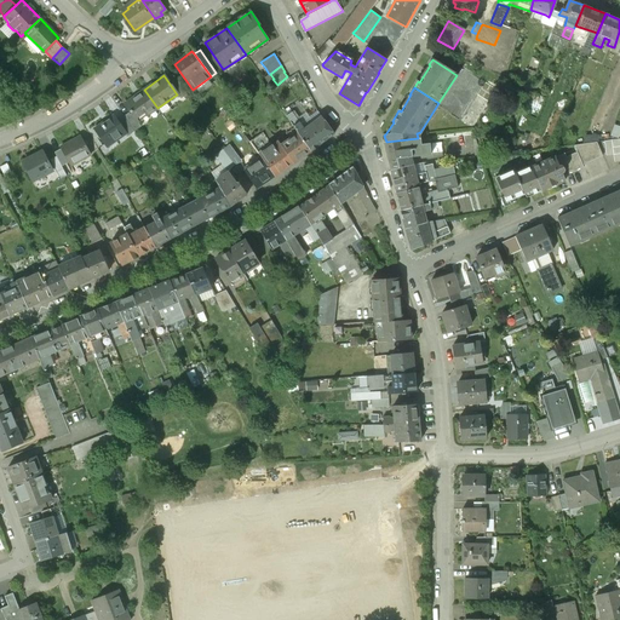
[(158,108),(144,90),(124,104),(137,122),(158,108)]
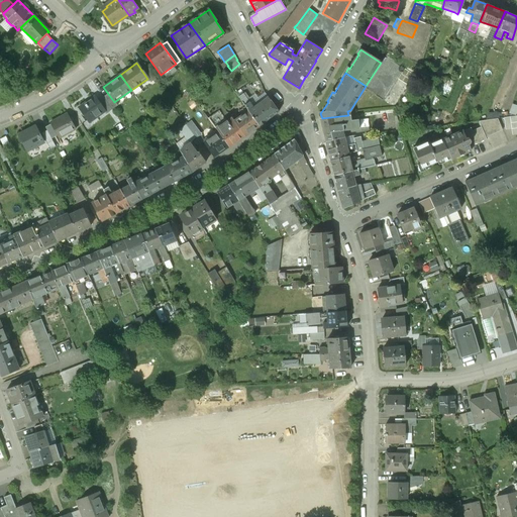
[(253,107),(242,91),(239,93),(241,95),(238,97),(245,107),(248,111),(253,107)]
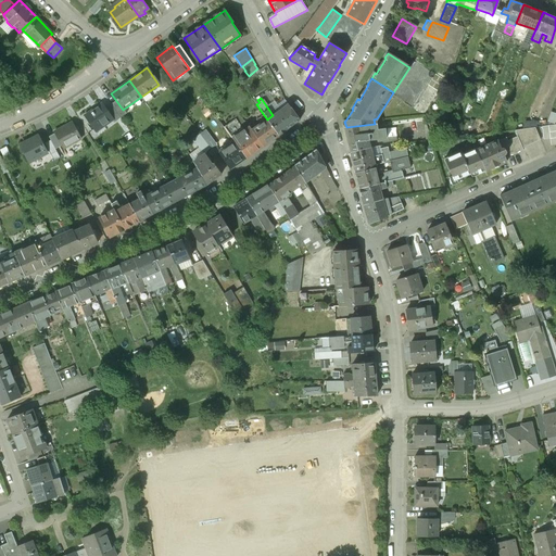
[(108,111),(102,103),(84,115),(93,129),(102,124),(104,127),(113,121),(114,121),(108,111)]
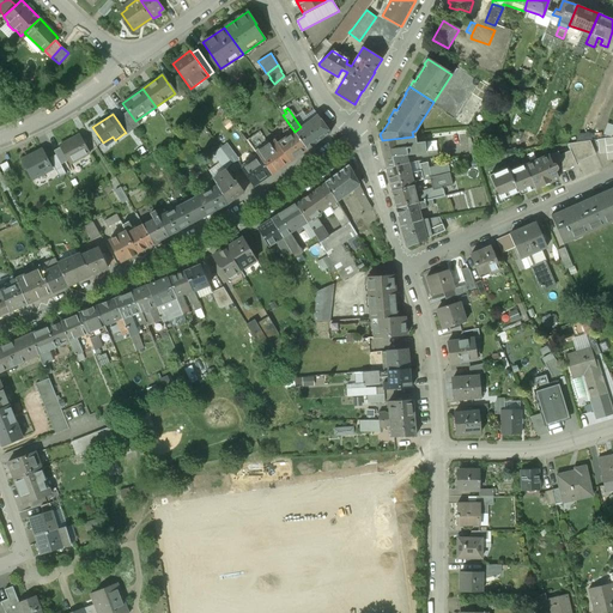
[(301,127),(295,132),(308,150),(315,144),(331,133),(317,115),(301,127)]
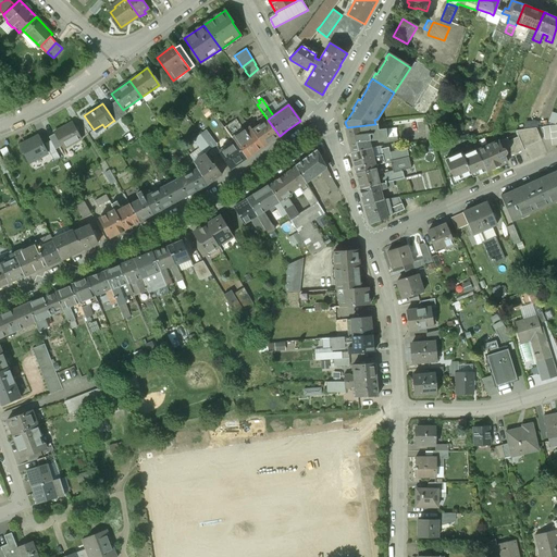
[(121,119),(113,108),(108,111),(114,121),(113,121),(114,123),(121,119)]
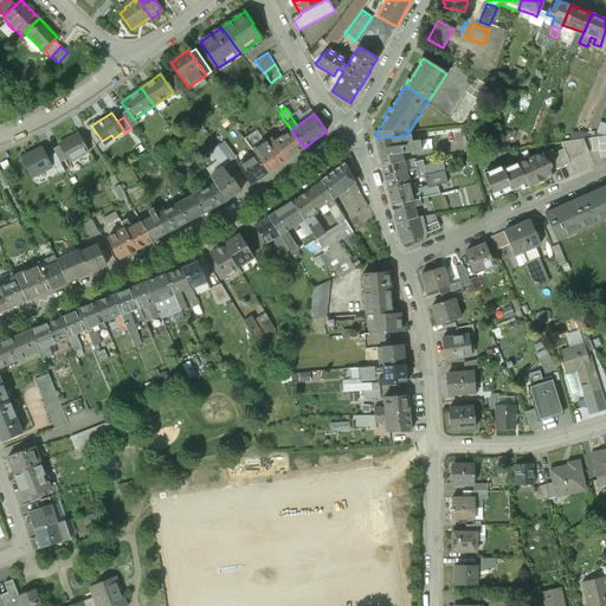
[(291,130),(288,126),(279,130),(283,135),(278,139),(276,135),(271,139),(287,160),(304,148),(291,130)]
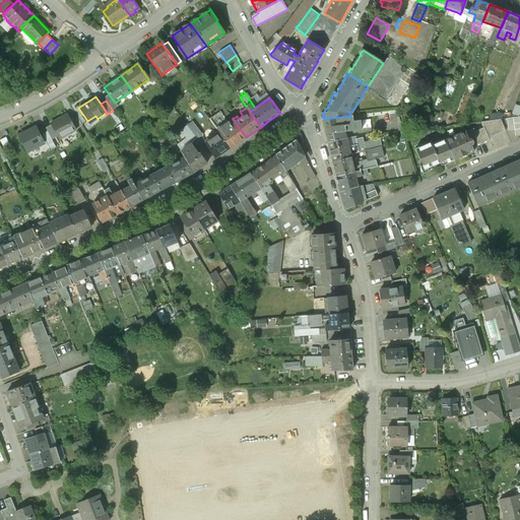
[(233,119),(229,122),(220,111),(209,119),(219,133),(231,148),(246,137),(233,119)]
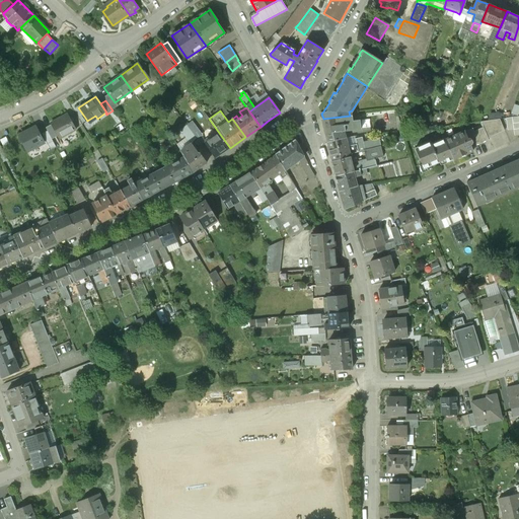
[(387,110),(375,113),(380,133),(392,132),(387,110)]
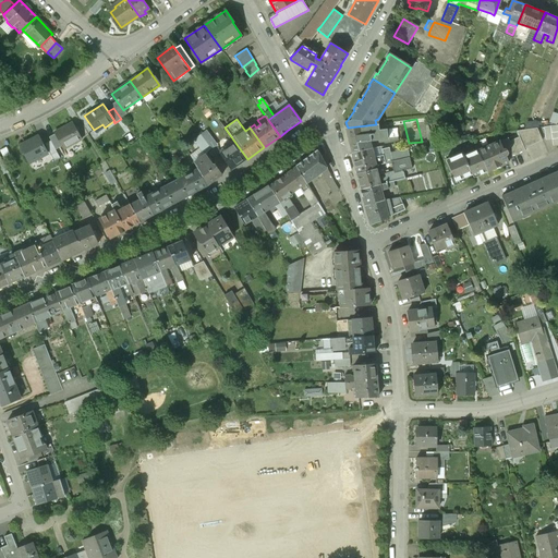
[(73,123),(55,133),(56,135),(62,146),(63,149),(82,140),(73,123)]
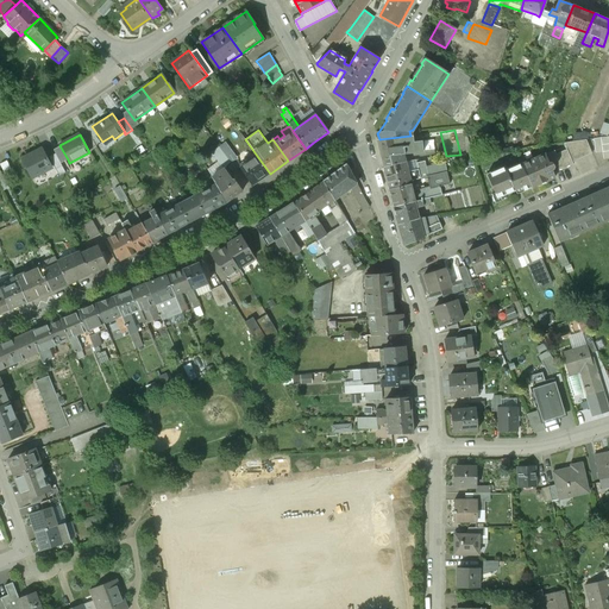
[(380,139),(377,139),(384,168),(405,163),(402,154),(422,152),(422,142),(413,143),(413,136),(410,136),(380,139)]
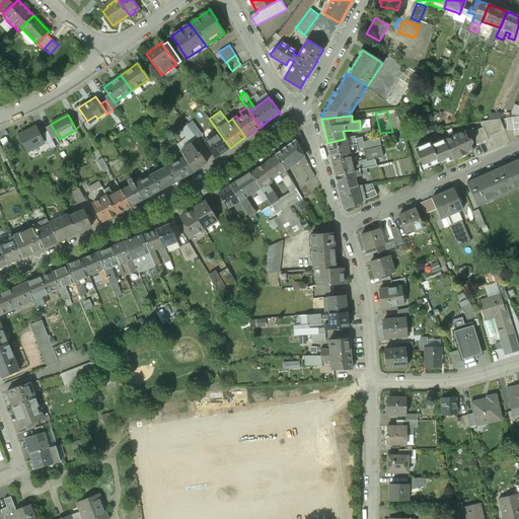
[(518,116),(506,119),(507,130),(513,130),(514,136),(518,134),(518,116)]
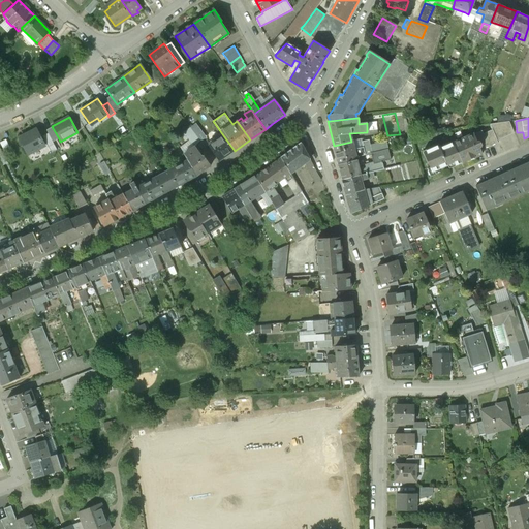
[(509,121),(491,124),(491,127),(492,130),(493,130),(497,139),(514,132),(509,121)]
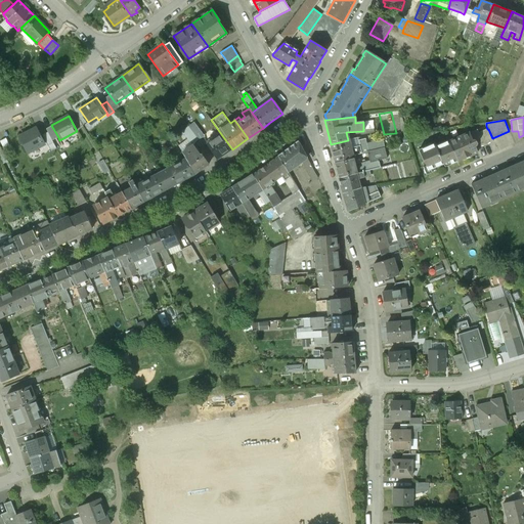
[(203,135),(193,123),(188,127),(198,138),(203,135)]
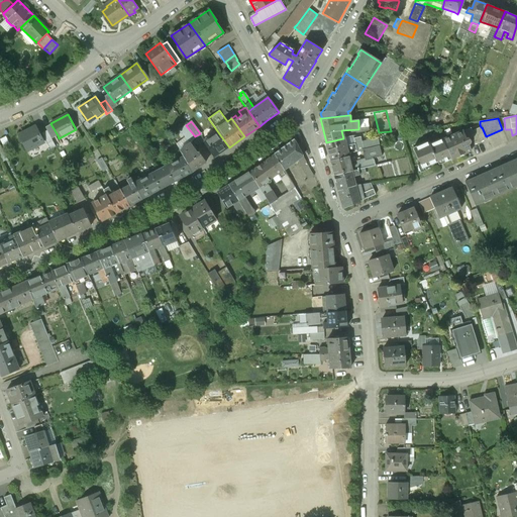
[(52,125),(45,127),(52,138),(58,135),(52,125)]
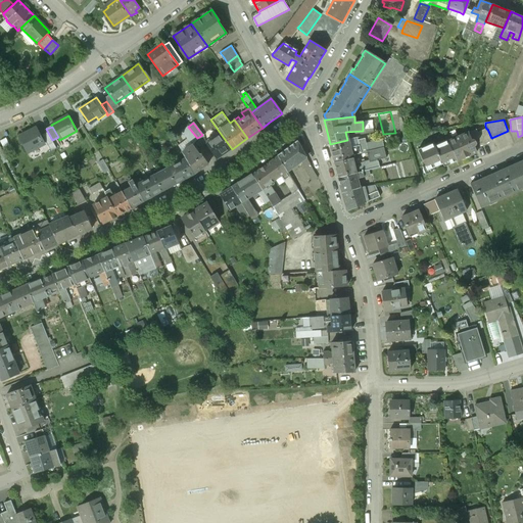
[(197,138),(188,127),(181,132),(190,143),(197,138)]
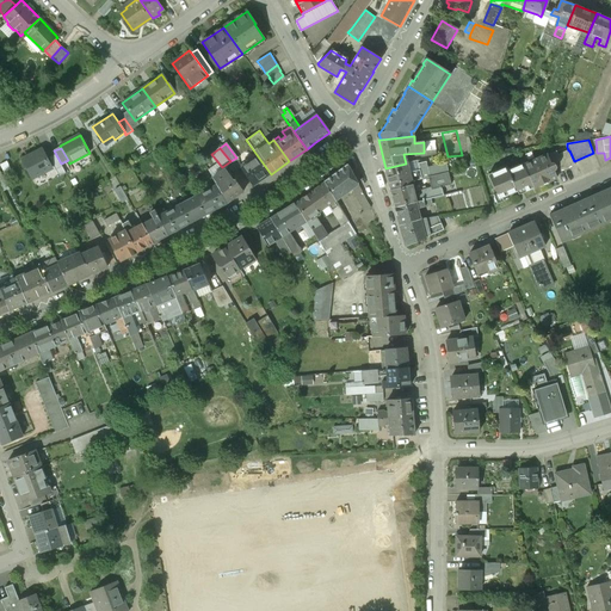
[(42,150),(22,160),(32,179),(51,170),(42,150)]
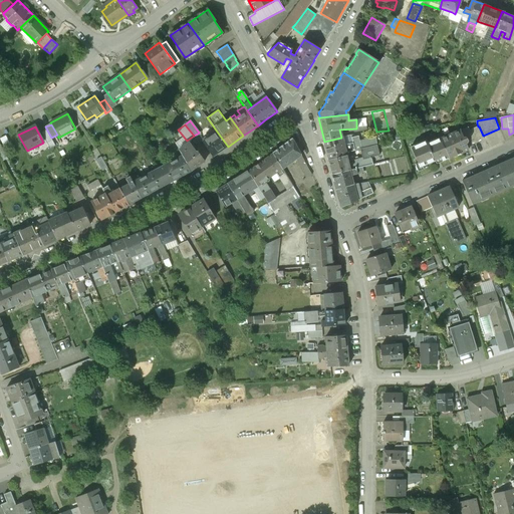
[(461,131),(440,140),(449,159),(469,150),(467,146),(469,145),(469,146),(484,139),(483,136),(479,126),(478,126),(470,131),(468,127),(461,131)]
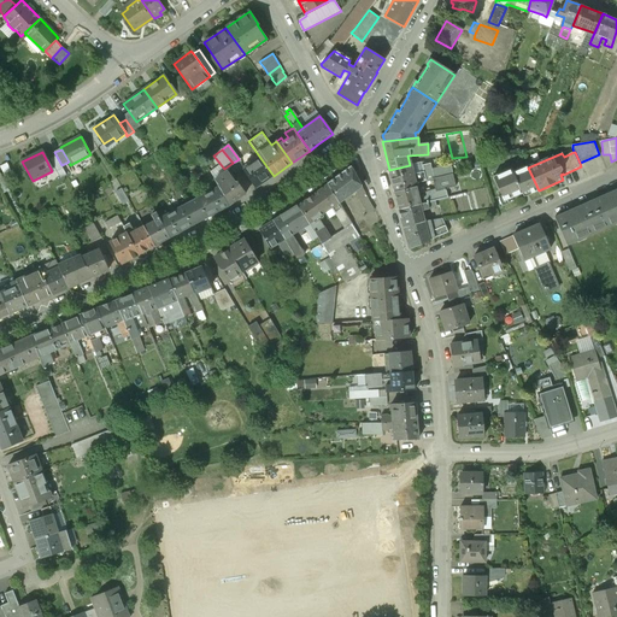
[(260,158),(242,170),(256,188),(274,176),(260,158)]
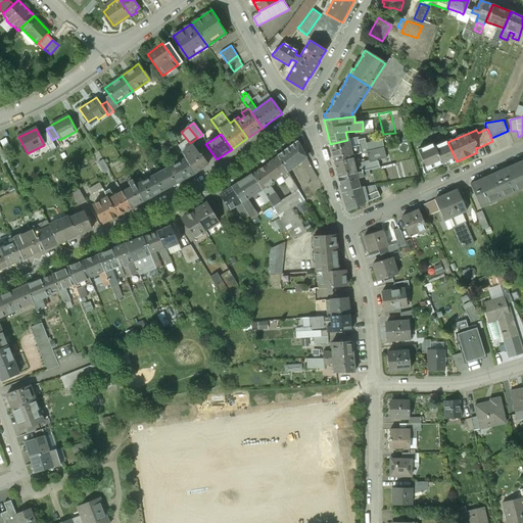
[(347,140),(330,144),(331,148),(333,158),(334,159),(351,155),(347,140)]
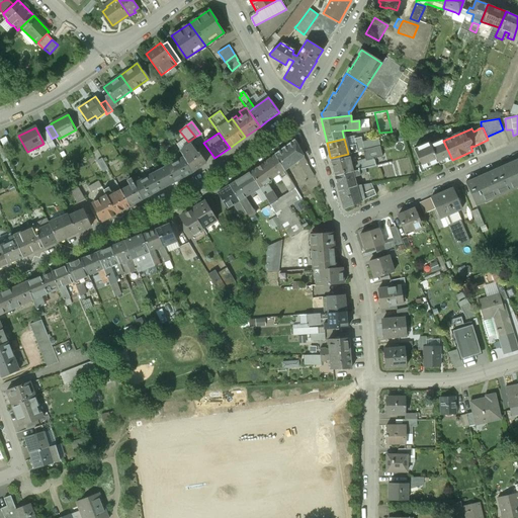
[(294,140),(275,154),(284,170),(288,167),(298,160),(303,167),(308,163),(294,140)]
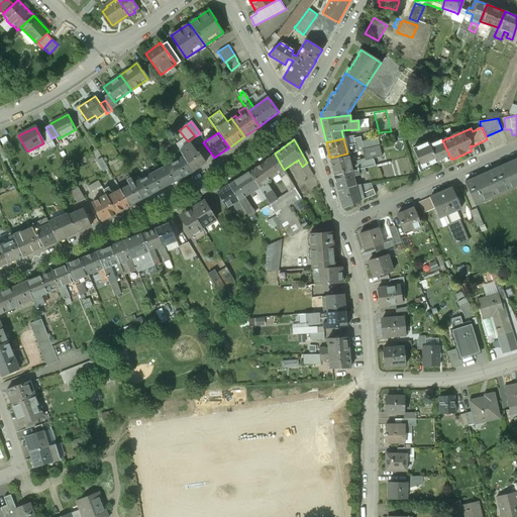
[(429,144),(428,141),(413,148),(422,169),(443,159),(445,162),(451,160),(442,140),(442,139),(429,144)]
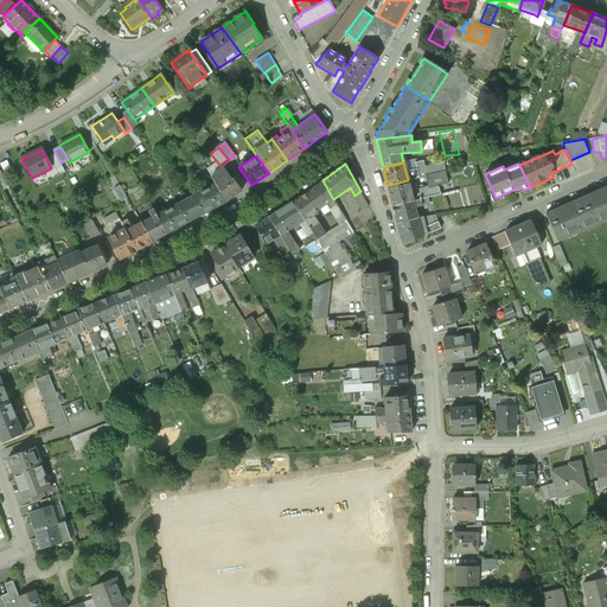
[(231,179),(223,168),(211,177),(215,184),(225,203),(241,190),(232,179),(231,179)]
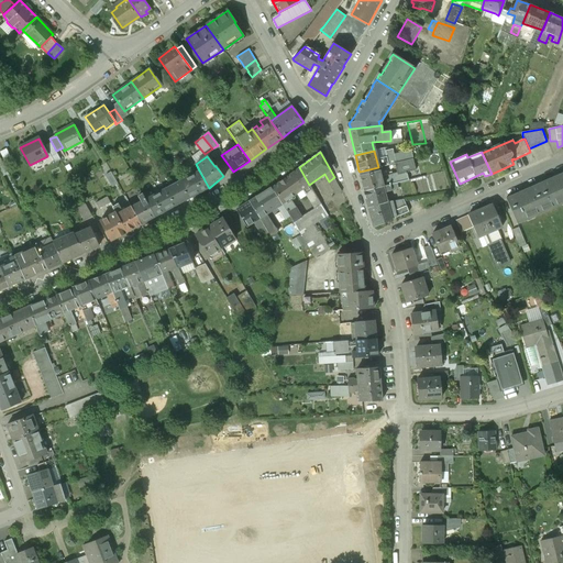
[(299,167),(284,178),(295,195),(304,188),(308,195),(317,208),(321,205),(309,185),(299,167)]
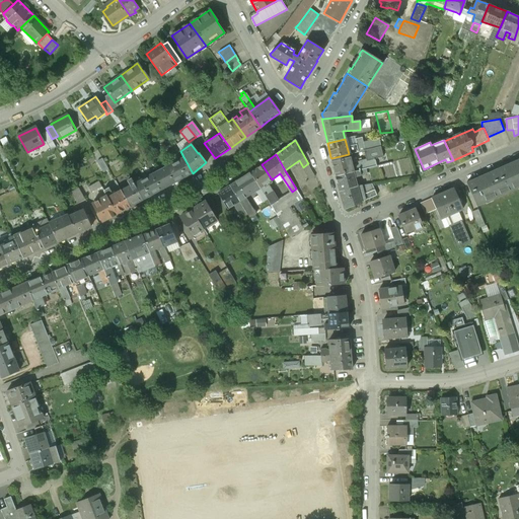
[(349,154),(331,158),(336,175),(353,171),(349,154)]
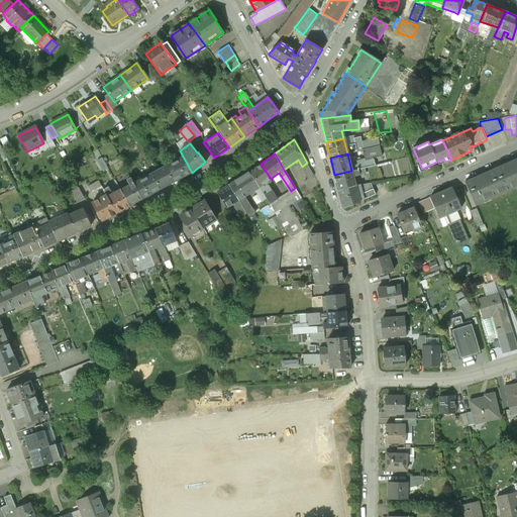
[(183,157),(133,183),(142,199),(192,173),(183,157)]
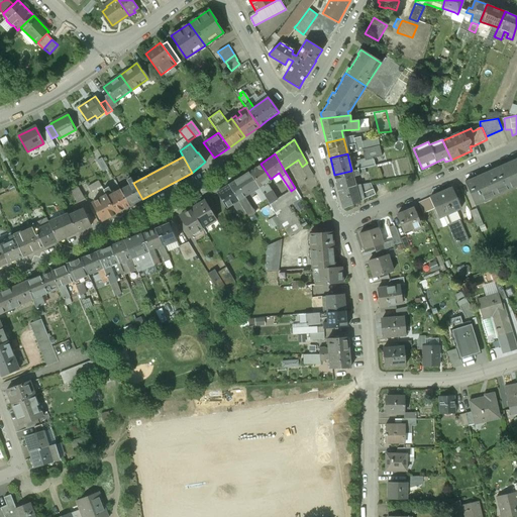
[(108,169),(102,158),(96,161),(102,172),(108,169)]
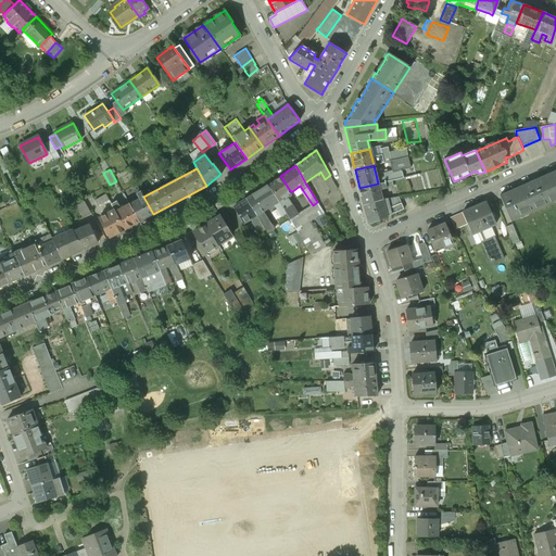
[(399,171),(382,176),(384,184),(392,181),(399,179),(396,174),(400,174),(399,171)]
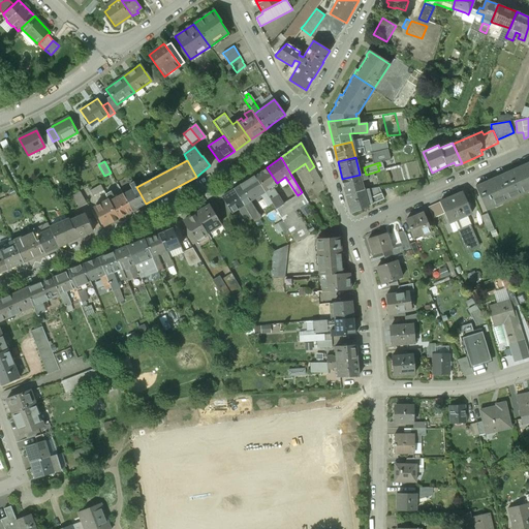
[(528,162),(476,187),(486,209),(528,189),(528,162)]
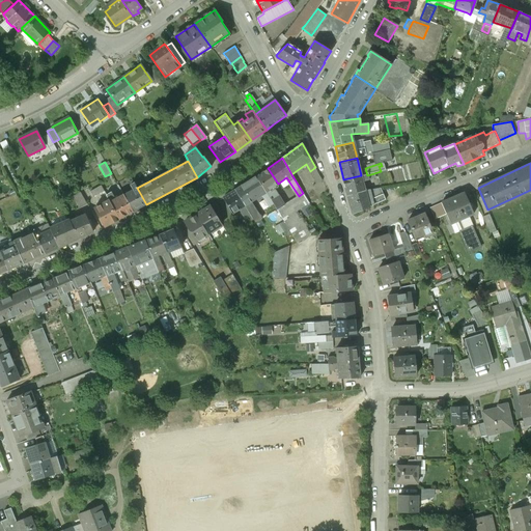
[(315,167),(310,171),(317,184),(323,180),(315,167)]
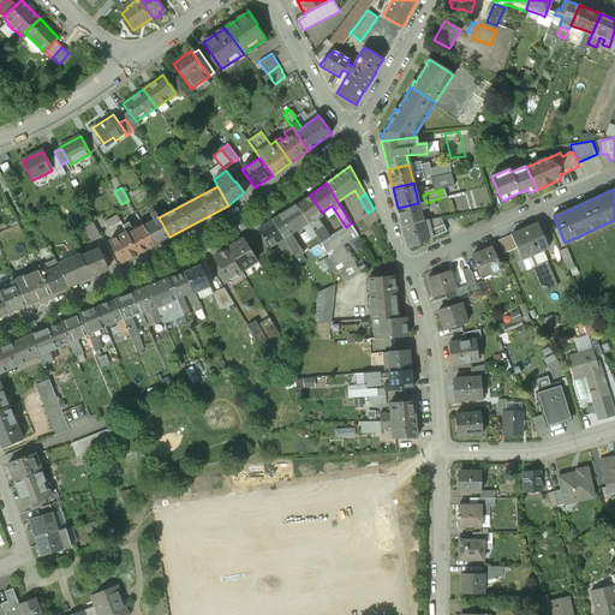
[(310,195),(298,204),(309,224),(316,236),(321,243),(329,237),(318,220),(317,220),(315,218),(322,213),(310,195)]
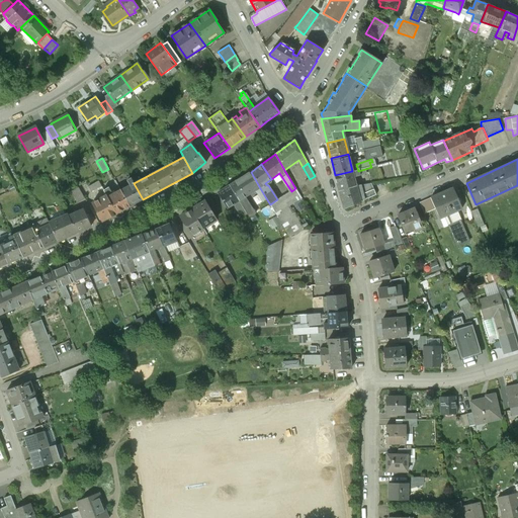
[(291,170),(288,167),(284,170),(295,188),(304,183),(301,179),(298,180),(291,170)]
